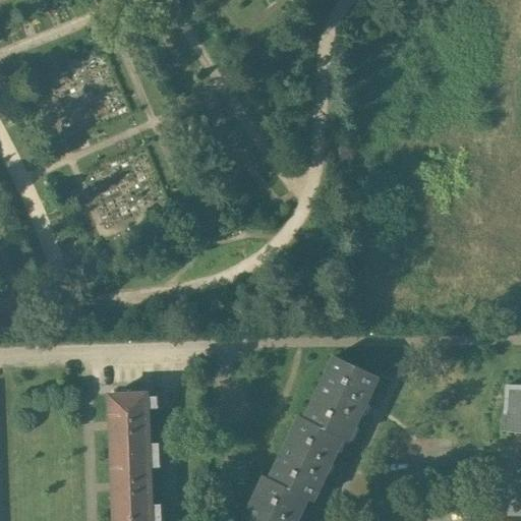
[(269,479),(264,476),(242,520),(297,520),(307,499),(312,502),(328,470),(343,439),(348,442),(363,410),(379,379),(334,357),(304,419),(299,417),(269,479)]
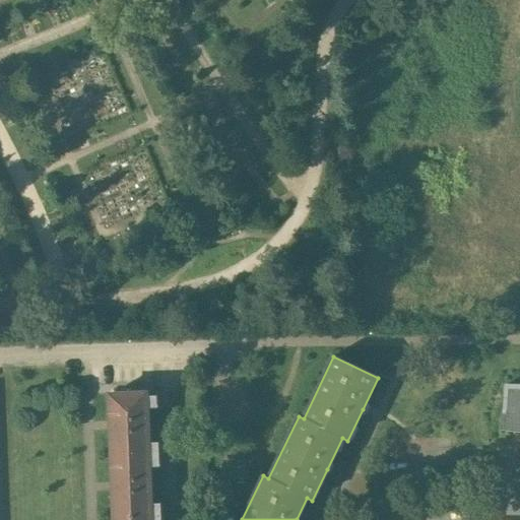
[(147,382),(106,384),(110,445),(149,443),(147,382)]
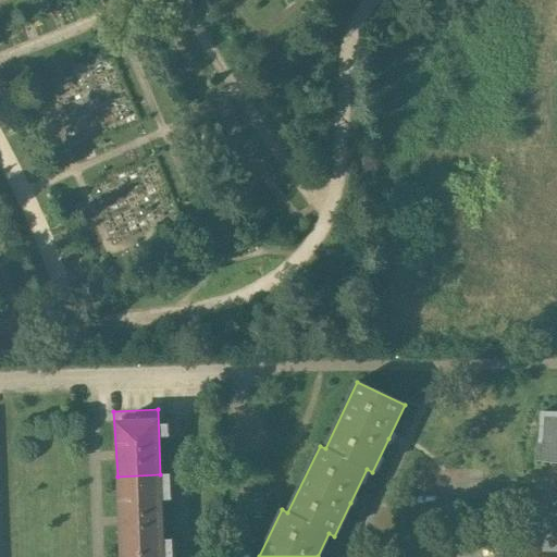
[(556,412),(540,416),(541,418),(542,418),(542,443),(540,443),(536,460),(539,461),(539,459),(556,460),(556,412)]
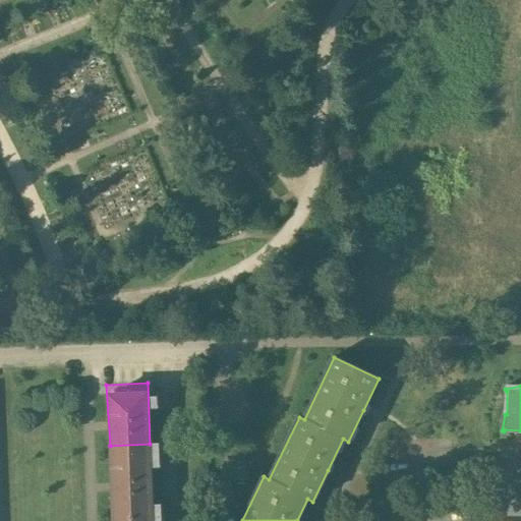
[(150,444),(110,446),(112,507),(153,505),(150,444)]
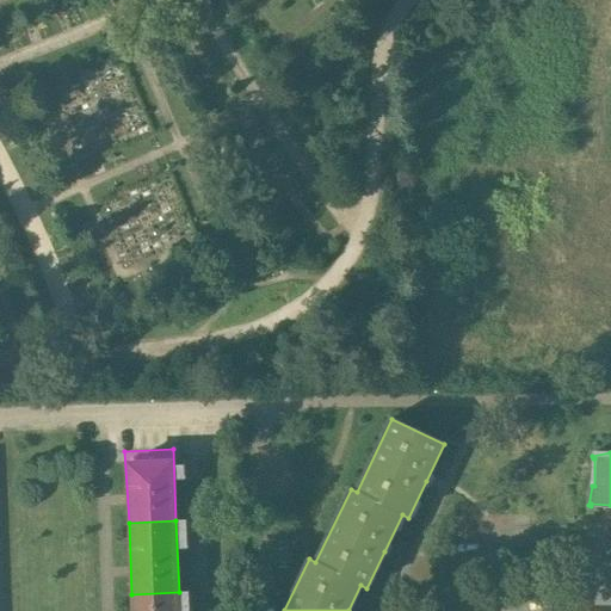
[(180,610),(180,593),(131,596),(131,610),(180,610)]
